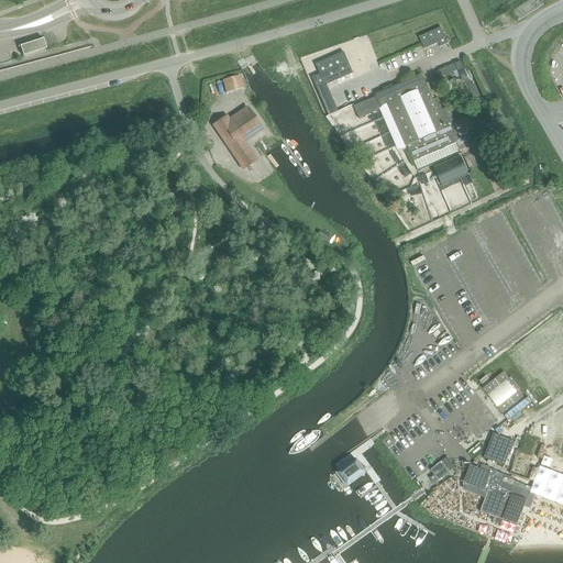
[(441,28),(433,31),(439,43),(441,47),(449,43),(441,28)]
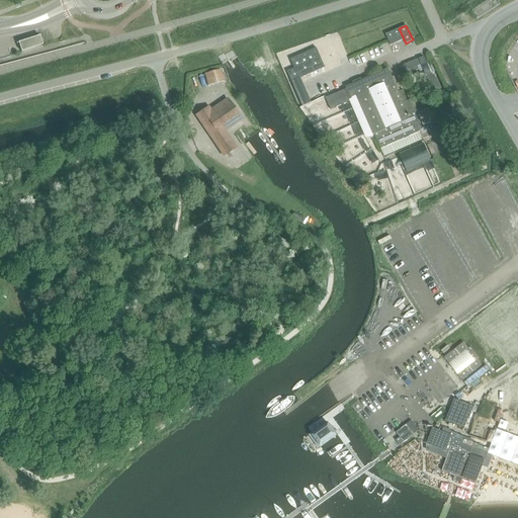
[(399,28),(393,31),(398,42),(404,39),(399,28)]
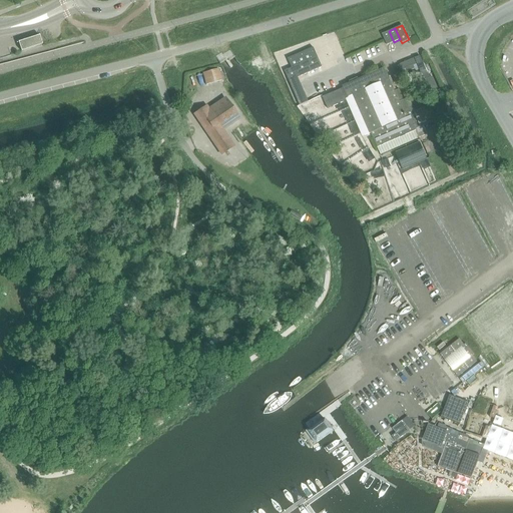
[(389,31),(382,34),(387,45),(394,42),(389,31)]
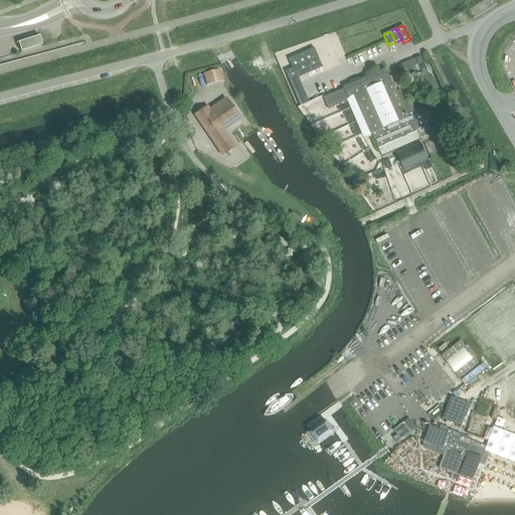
[(18,42),(19,44),(21,51),(42,44),(39,35),(18,42)]
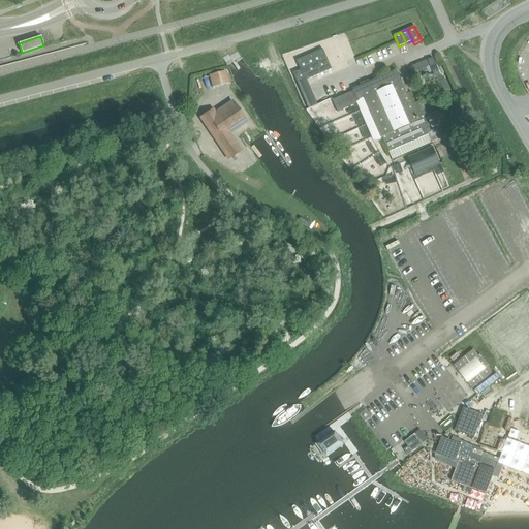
[(301,70),(293,73),(309,109),(318,104),(314,105),(311,98),(315,97),(312,91),(308,92),(304,82),(308,80),(333,69),(328,59),(323,49),(297,61),(301,70)]
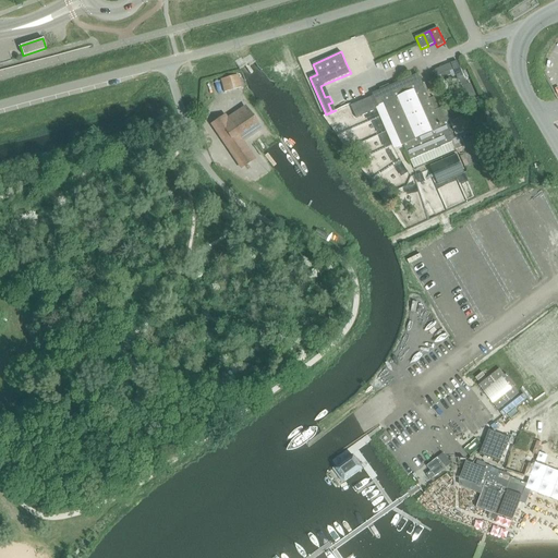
[(457,61),(435,71),(437,76),(441,75),(441,74),(450,71),(453,70),(458,79),(463,76),(457,61)]
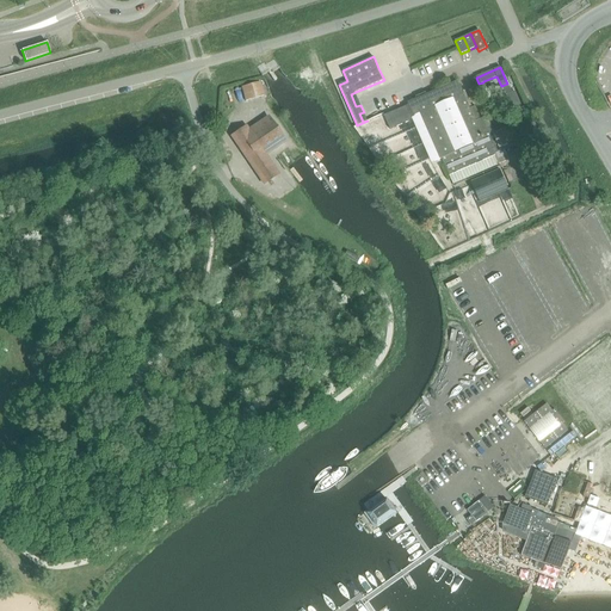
[(260,81),(242,87),(246,100),(264,96),(260,81)]
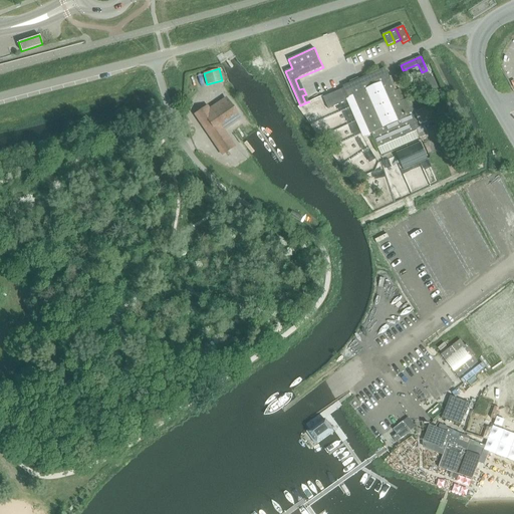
[(377,148),(378,148),(416,132),(415,130),(409,115),(411,115),(405,100),(401,90),(396,92),(386,69),(344,87),(345,88),(323,97),(328,108),(347,100),(344,95),(347,94),(349,97),(354,94),(377,148)]
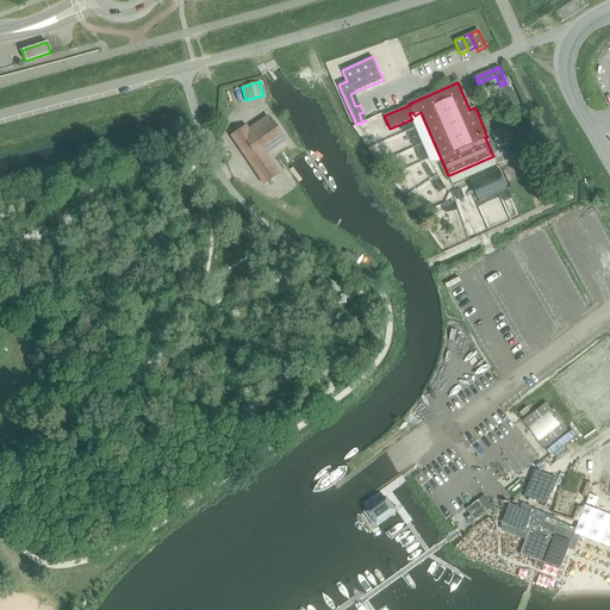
[(515,92),(504,97),(512,117),(522,112),(515,92)]
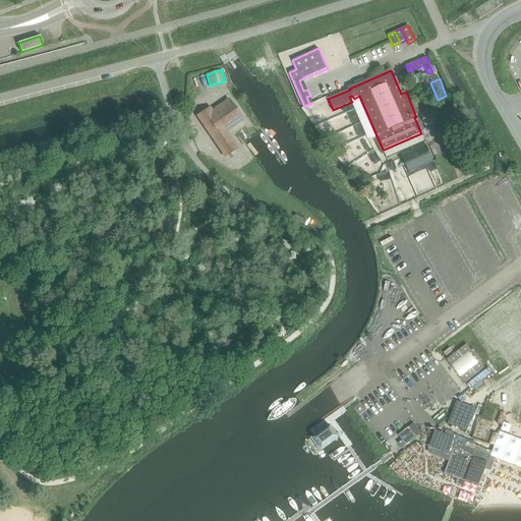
[(415,100),(410,102),(416,117),(414,117),(420,131),(442,122),(436,108),(421,115),(415,100)]
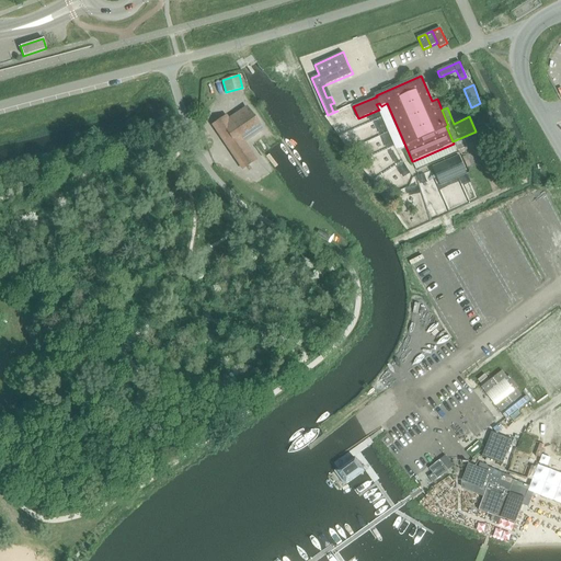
[(213,126),(242,170),(255,161),(243,142),(262,130),(247,109),(229,121),(227,117),(213,126)]
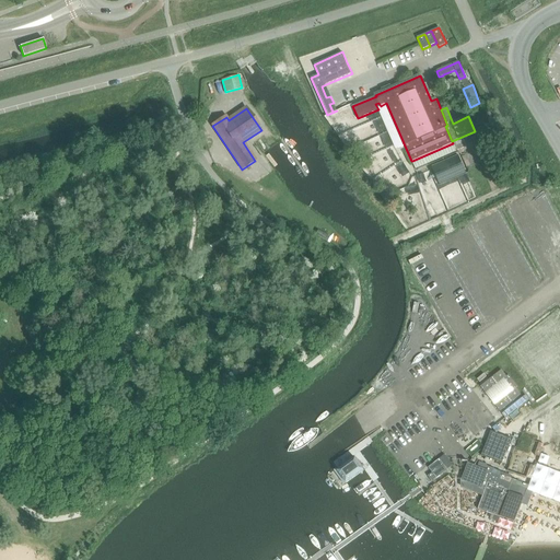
[(492,108),(475,115),(478,124),(496,116),(492,108)]
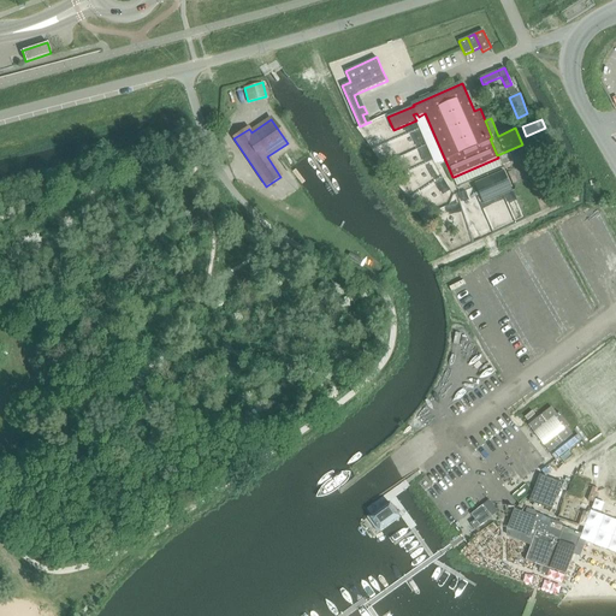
[(504,171),(475,184),(484,203),(514,191),(504,171)]
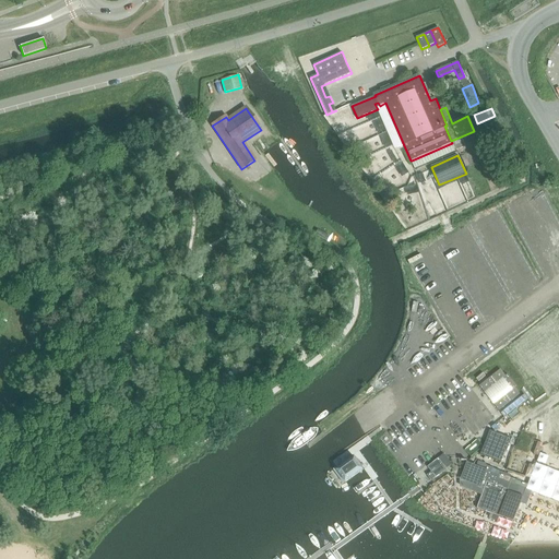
[(500,369),(479,385),(485,392),(486,392),(495,403),(494,404),(499,411),(520,394),(515,388),(516,385),(515,384),(508,375),(506,376),(500,369)]
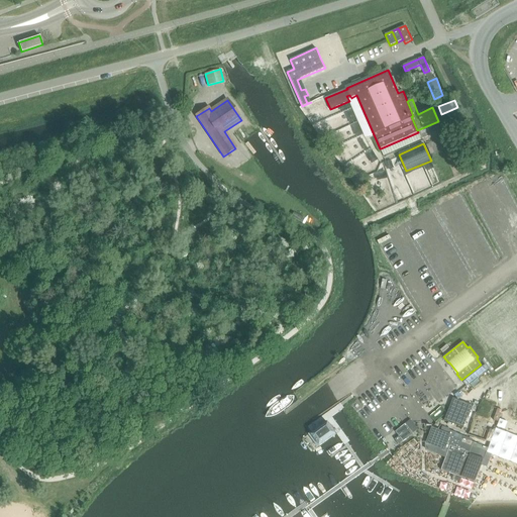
[(455,424),(460,414),(455,412),(451,422),(455,424)]
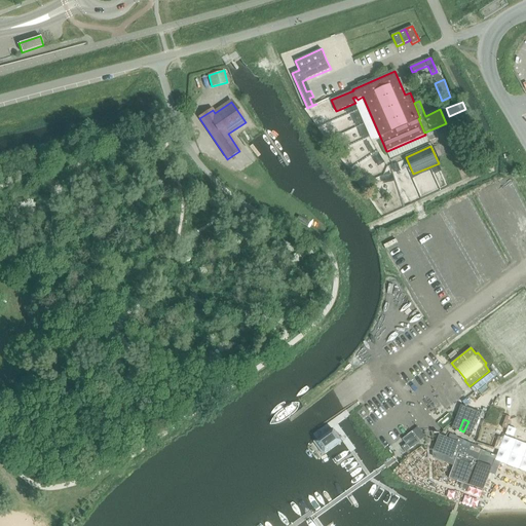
[(497,439),(502,441),(506,424),(501,422),(497,439)]
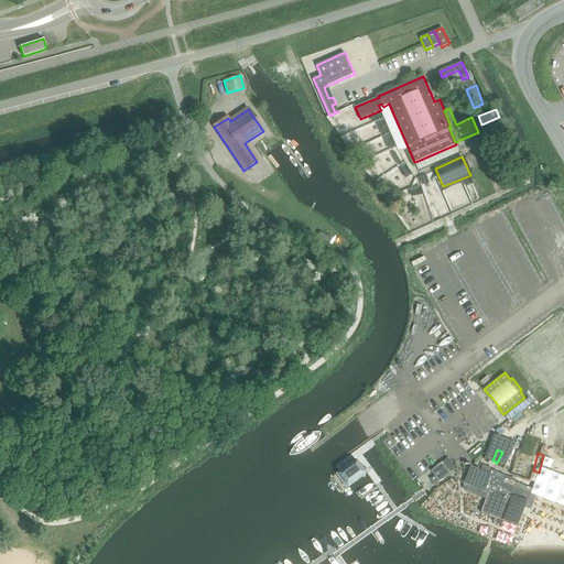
[(447,468),(431,479),(435,485),(451,474),(456,468),(447,458),(432,470),(435,476),(446,467),(447,468)]
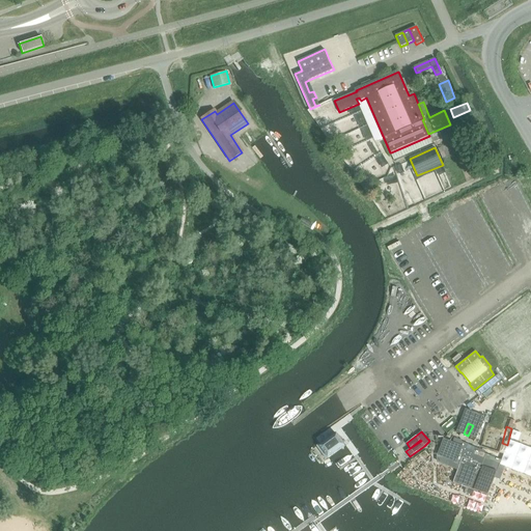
[(335,432),(317,446),(326,457),(343,445),(335,432)]
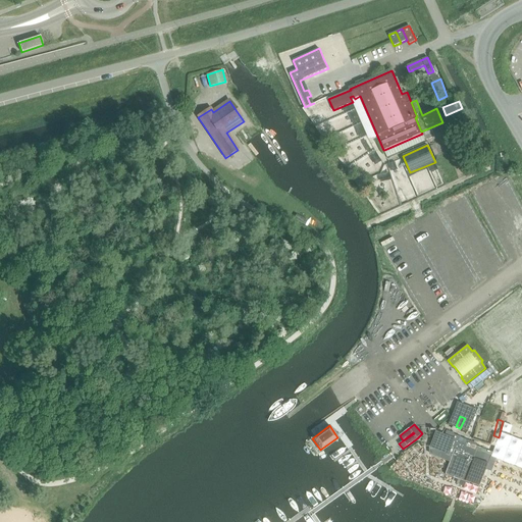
[(476,489),(479,490),(483,479),(484,476),(487,470),(488,467),(487,467),(492,454),(445,437),(435,434),(430,447),(429,451),(451,459),(445,477),(476,489)]
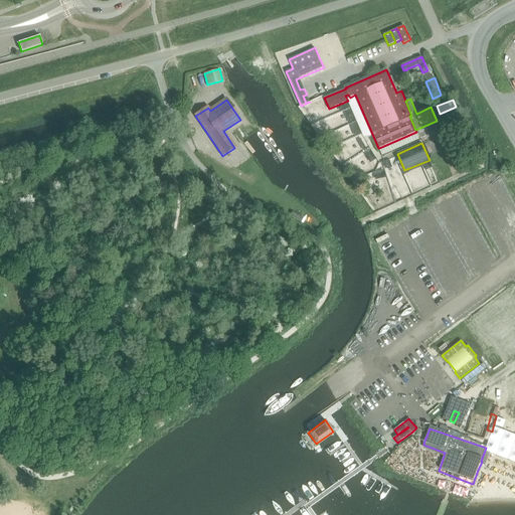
[(415,462),(436,468),(440,455),(419,449),(415,462)]
